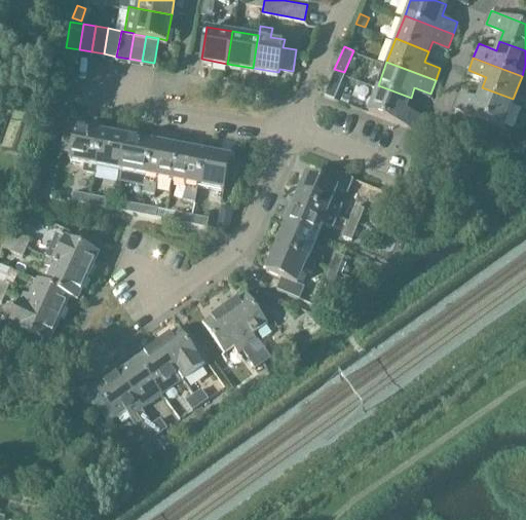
[(334,97),(344,72),(334,69),(324,93),(334,97)]
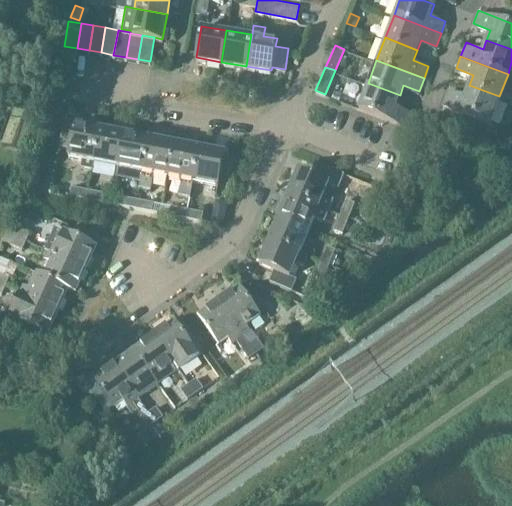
[(396,105),(400,95),(368,83),(359,106),(406,124),(411,111),(396,105)]
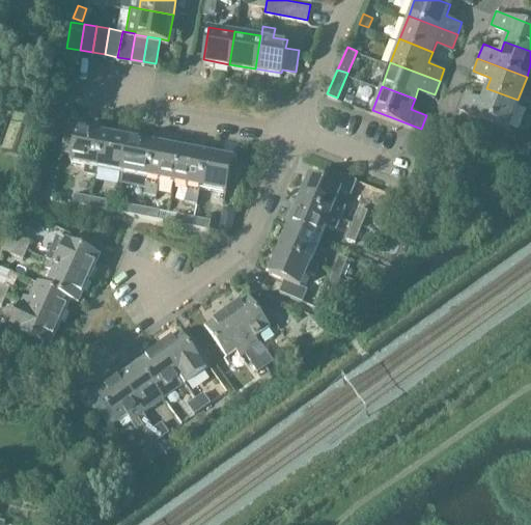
[(508,125),(518,100),(486,88),(483,97),(466,90),(459,106),(508,125)]
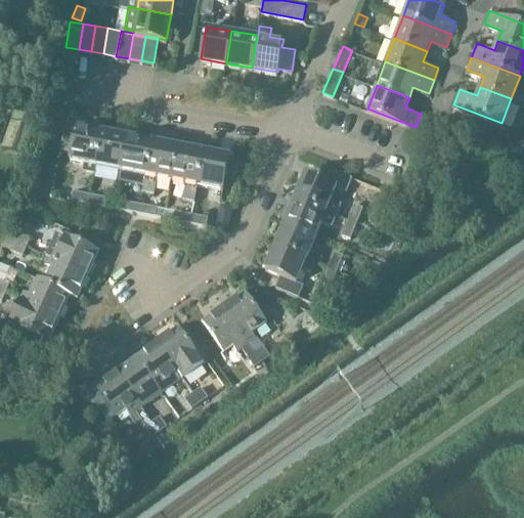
[(15,105),(6,131),(29,138),(38,114),(15,105)]
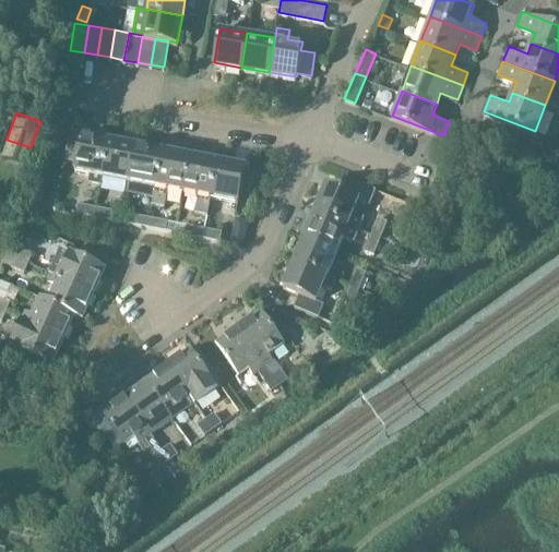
[(513,144),(519,131),(498,123),(492,136),(513,144)]
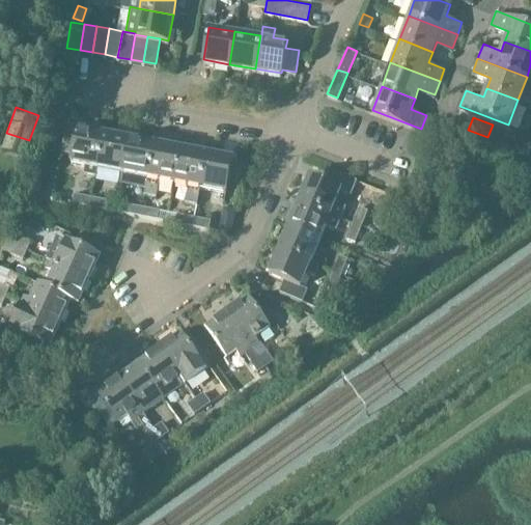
[(95,173),(96,165),(104,131),(78,126),(77,130),(64,128),(60,149),(73,152),(71,160),(85,163),(83,171),(95,173)]
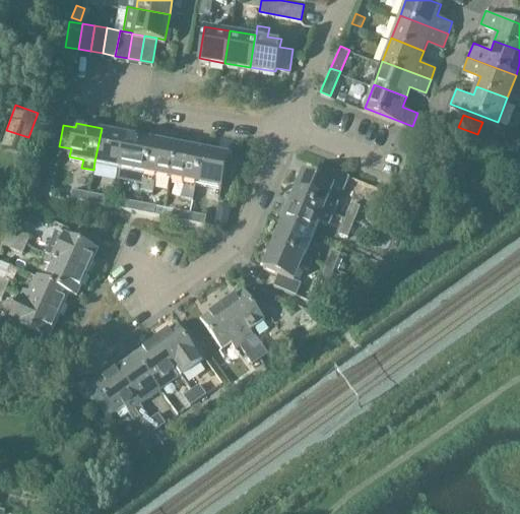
[(120,167),(128,125),(118,123),(113,126),(113,130),(102,128),(94,162),(119,167),(120,167)]
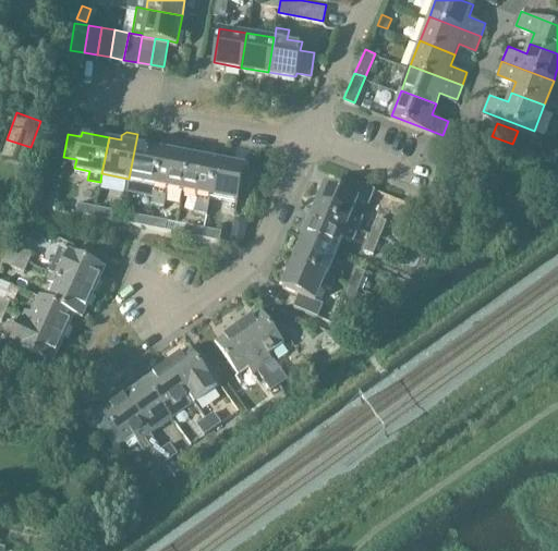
[(137,134),(129,179),(145,182),(144,188),(147,193),(154,194),(162,148),(152,145),(152,142),(148,136),(137,134)]
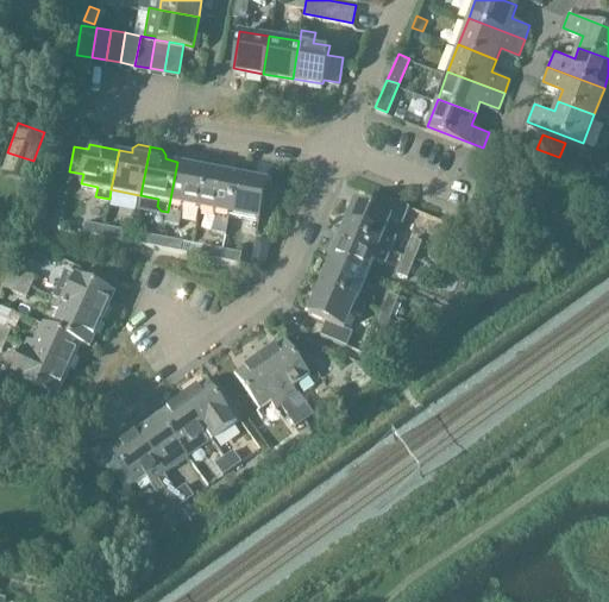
[(177,162),(168,212),(167,219),(179,221),(183,201),(200,205),(209,158),(198,156),(192,160),(190,164),(177,162)]
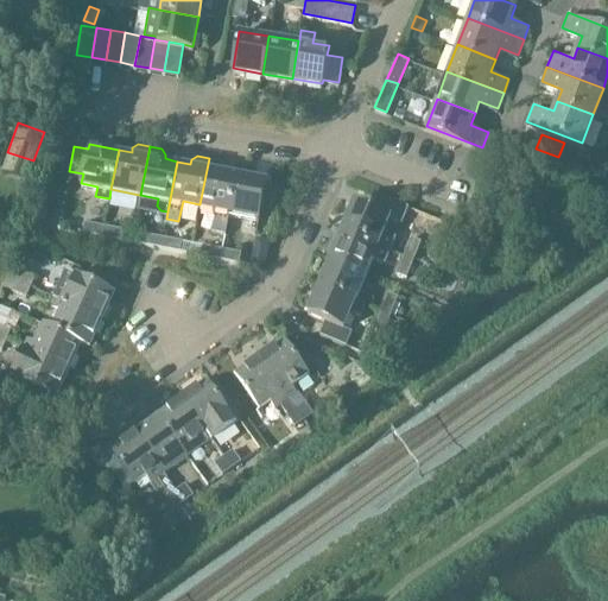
[(229,210),(236,172),(223,170),(225,165),(221,159),(209,158),(200,204),(216,208),(211,227),(226,231),(229,210)]
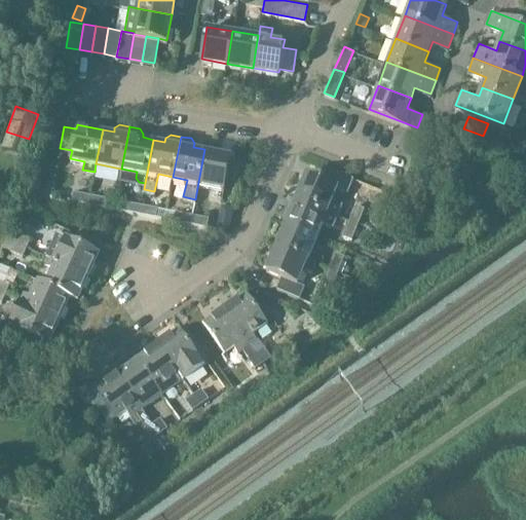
[(204,149),(198,182),(224,187),(226,174),(236,176),(239,160),(229,158),(230,154),(204,149)]
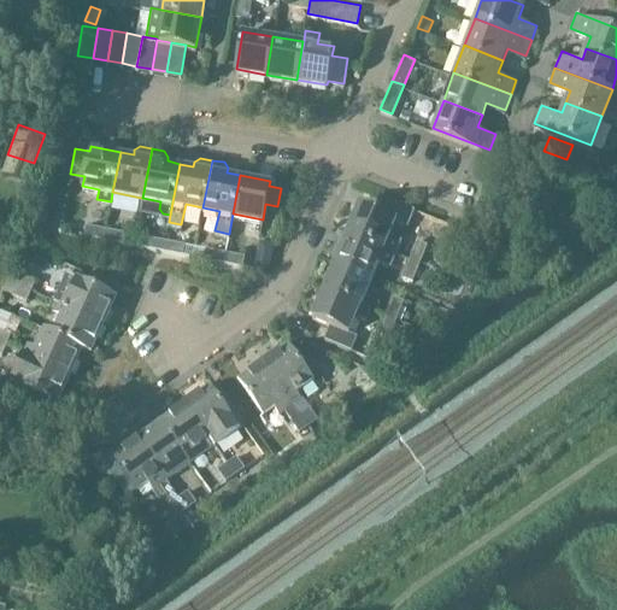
[(409,221),(415,206),(380,192),(374,206),(359,200),(348,229),(397,250),(401,236),(389,232),(397,216),(409,221)]
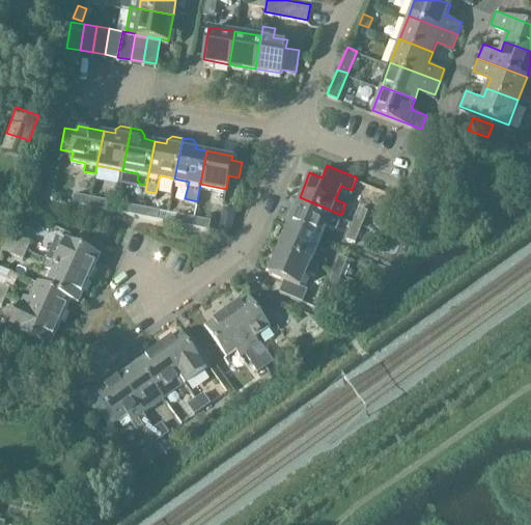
[(89,203),(91,194),(75,190),(73,200),(89,203)]
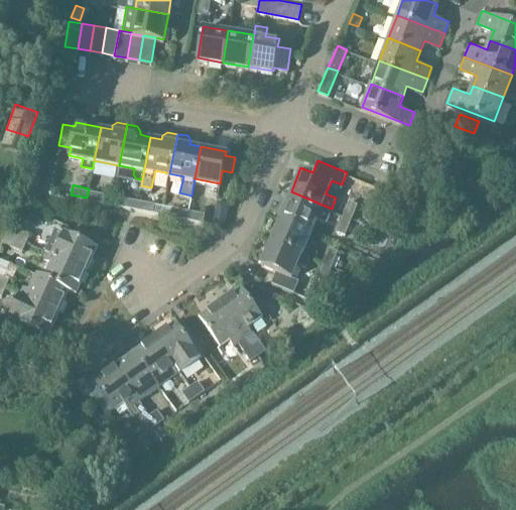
[(89,188),(87,198),(104,201),(105,192),(89,188)]
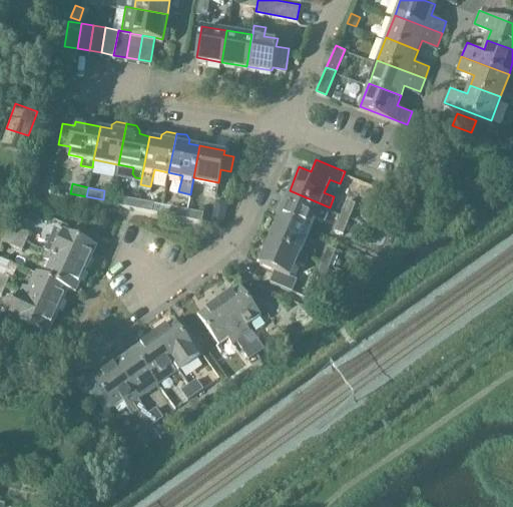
[(325,218),(330,207),(290,190),(280,213),(310,226),(315,214),(325,218)]
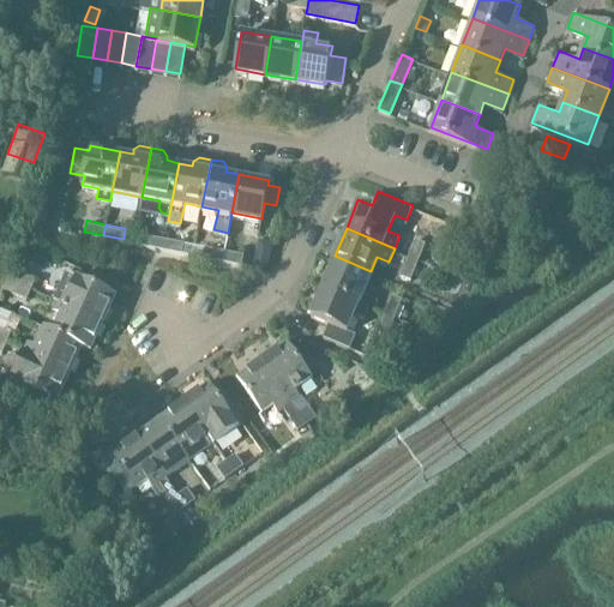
[(163,246),(166,235),(145,232),(143,242),(163,246)]
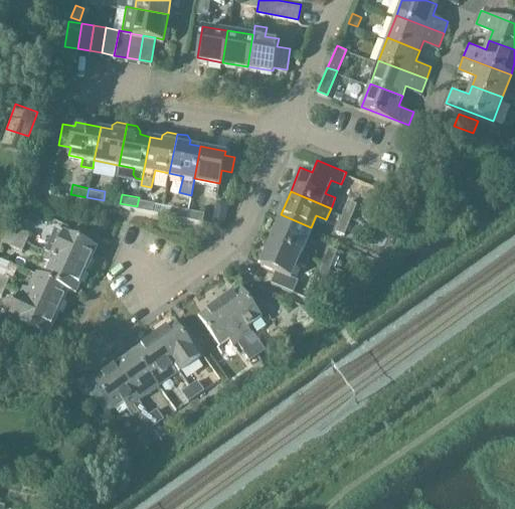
[(139,197),(137,206),(153,209),(155,200),(139,197)]
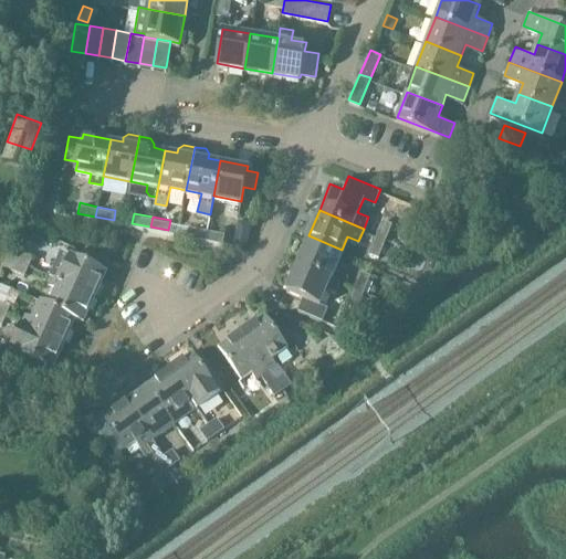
[(376,234),(386,238),(392,221),(383,217),(376,234)]
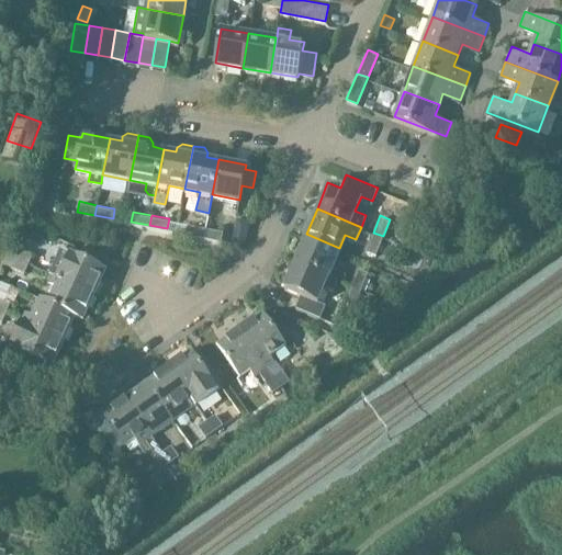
[(204,236),(206,226),(188,223),(186,233),(204,236)]
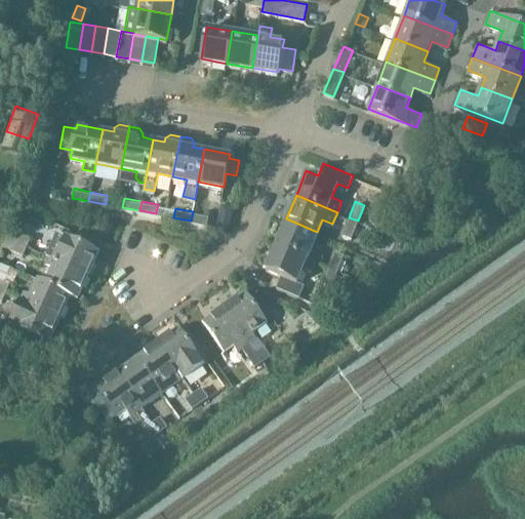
[(193,211),(191,221),(207,224),(208,214),(193,211)]
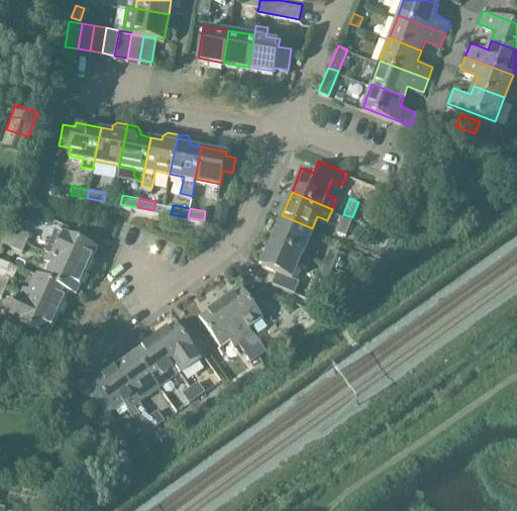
[(215,214),(213,222),(224,224),(226,213),(218,211),(215,214)]
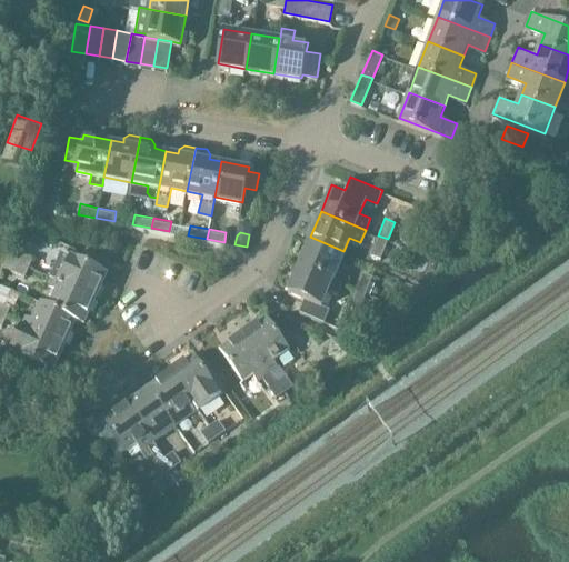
[(380,257),(388,239),(378,236),(370,252),(380,257)]
